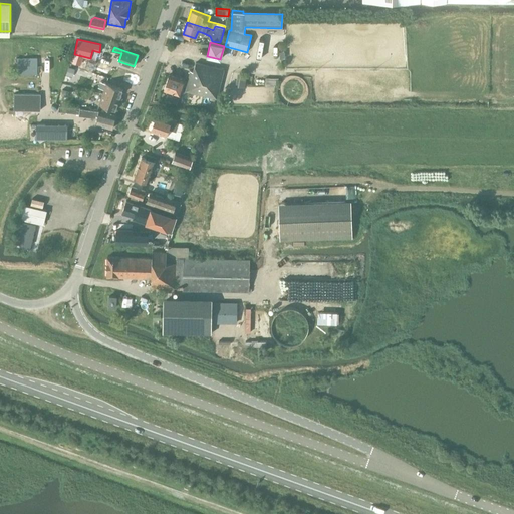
[(100,64),(108,67),(110,68),(115,54),(104,50),(100,64)]
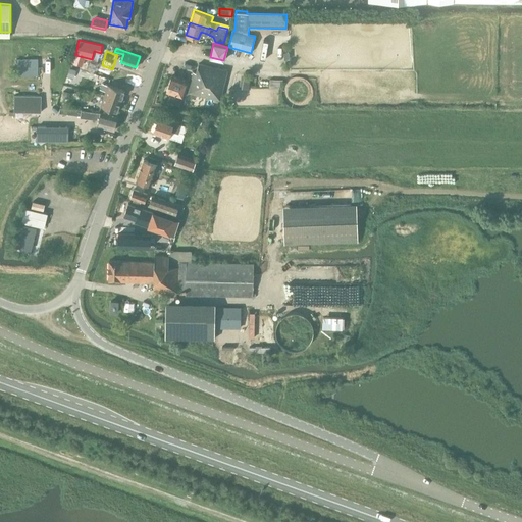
[(16,58),(17,76),(39,75),(38,58),(16,58)]
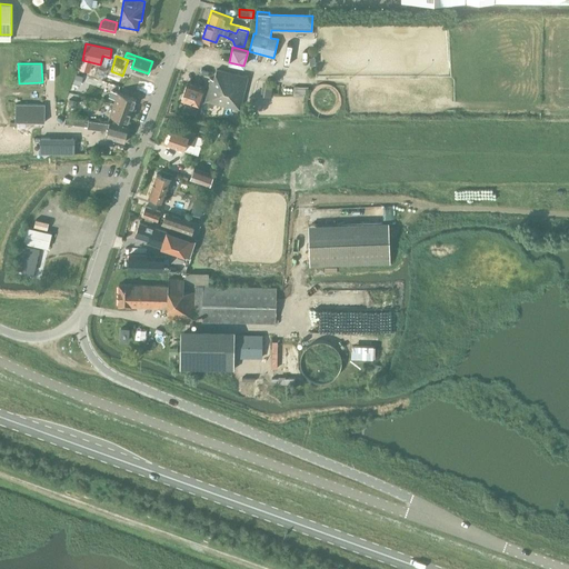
[(206,100),(205,101),(212,102),(211,107),(216,108),(217,103),(240,109),(248,77),(216,70),(213,79),(210,78),(208,90),(206,100)]
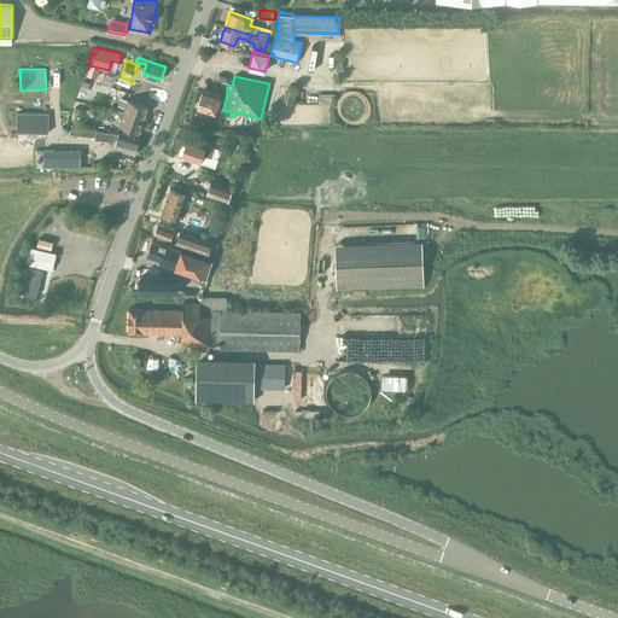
[(79,91),(87,93),(89,83),(82,81),(79,91)]
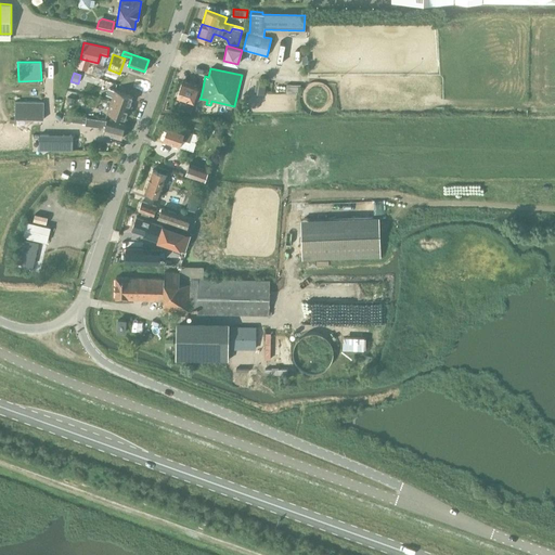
[(255,93),(257,93),(263,94),(267,81),(257,79),(255,93)]
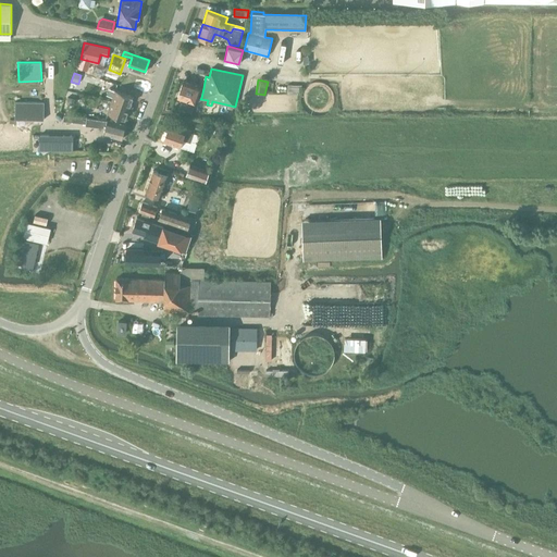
[(183,81),(177,97),(195,103),(197,97),(201,98),(203,88),(183,81)]
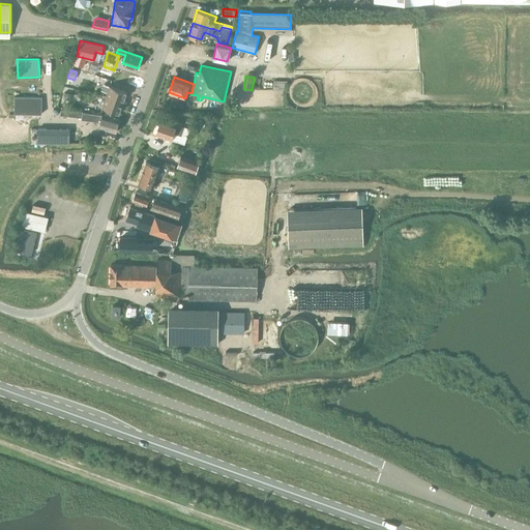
[(274,79),(273,87),(286,88),(287,81),(274,79)]
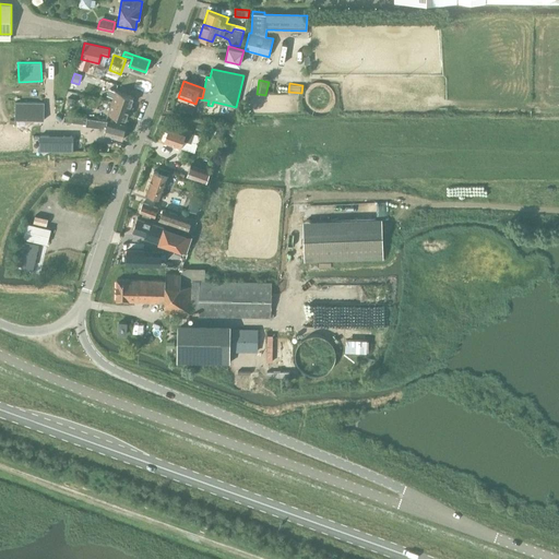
[(111,102),(130,108),(134,97),(116,91),(111,102)]
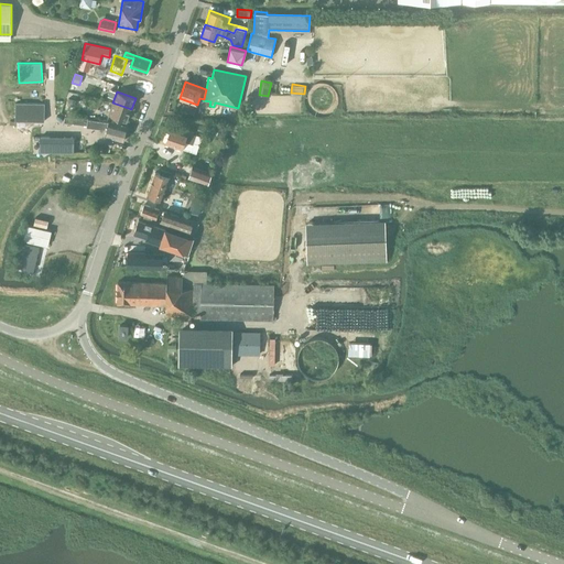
[(76,96),(68,94),(65,105),(73,107),(76,96)]
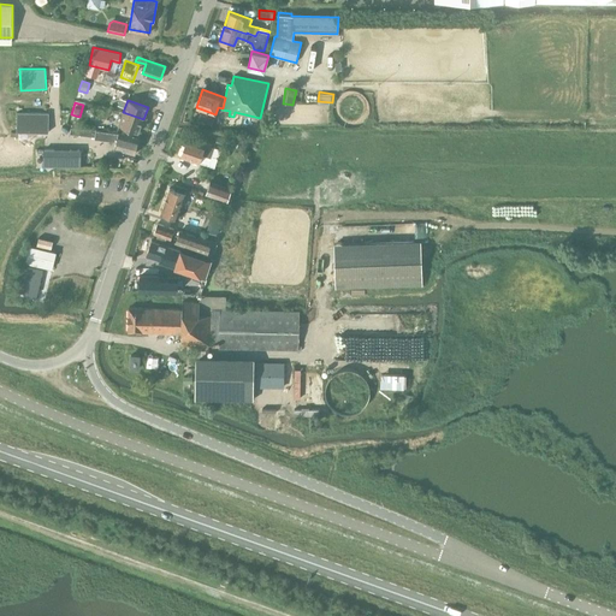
[(17,132),(49,134),(49,113),(18,112),(17,132)]
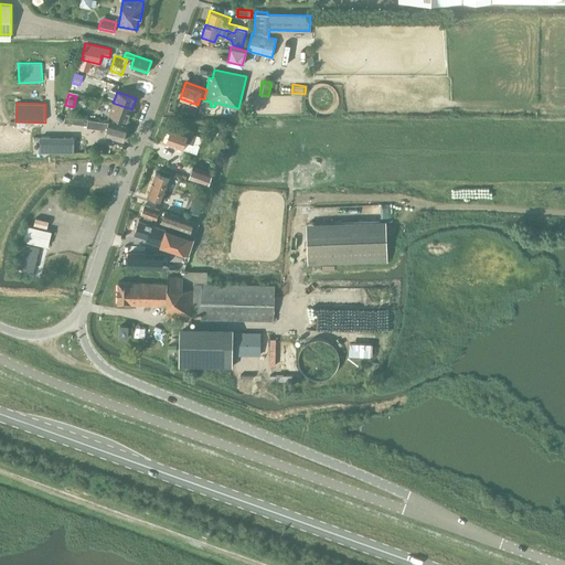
[(113,103),(109,114),(127,120),(131,109),(113,103)]
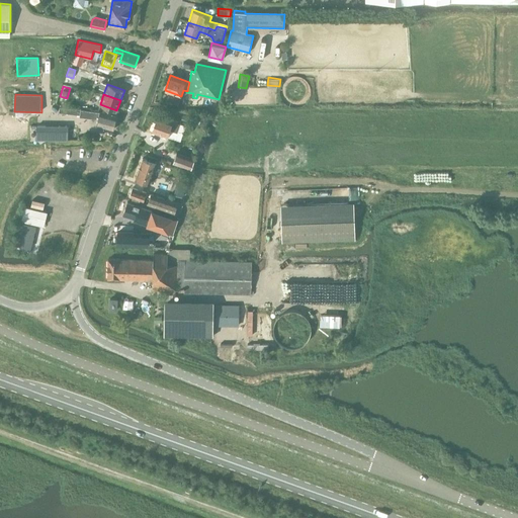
[(59,112),(79,114),(79,116),(97,118),(96,124),(113,130),(116,116),(99,112),(80,109),(70,107),(70,108),(59,107),(59,112)]
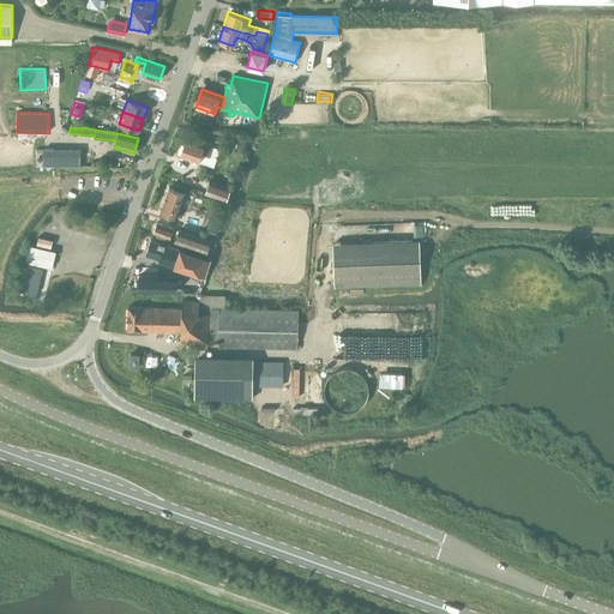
[(180,155),(198,162),(200,154),(215,158),(217,154),(211,151),(214,146),(186,137),(180,155)]
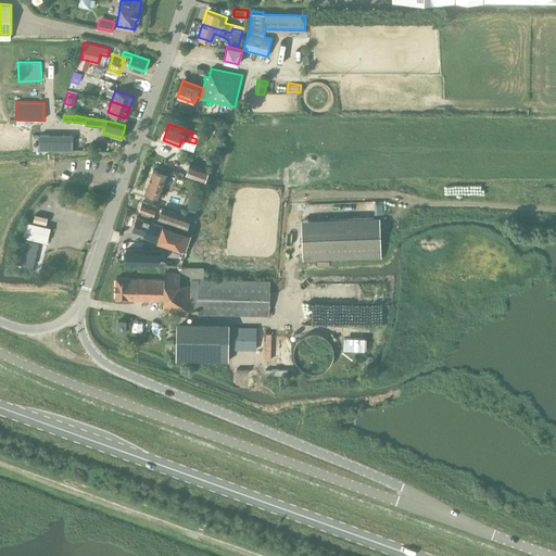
[(216,127),(214,135),(220,137),(223,129),(216,127)]
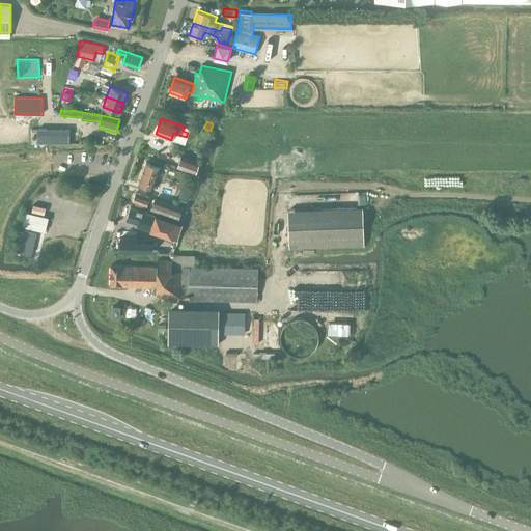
[(71,140),(81,140),(82,128),(72,128),(71,140)]
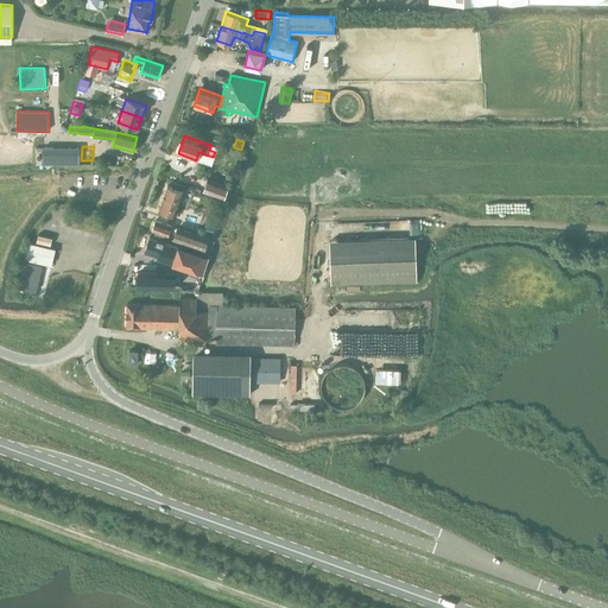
[(43,165),(80,165),(80,147),(43,147),(43,165)]
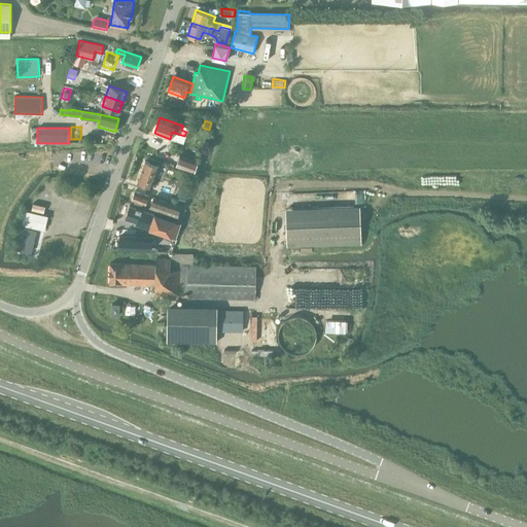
[(200,162),(179,154),(176,166),(197,173),(200,162)]
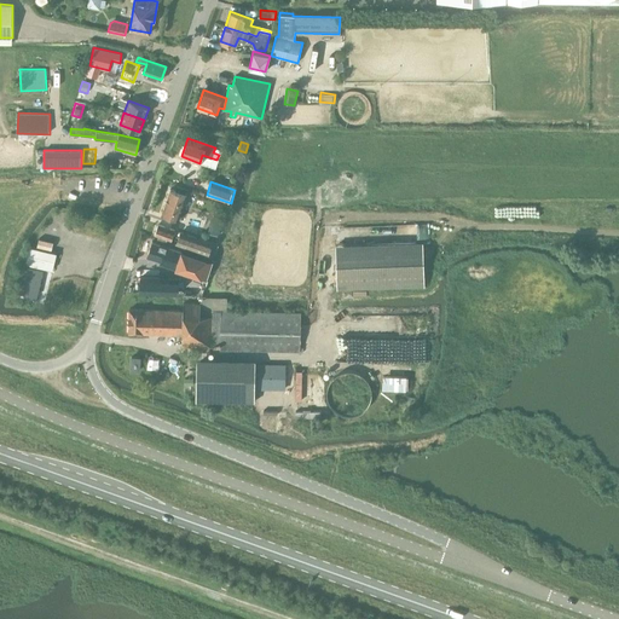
[(162,212),(161,214),(178,220),(187,191),(177,186),(174,190),(171,189),(162,212)]
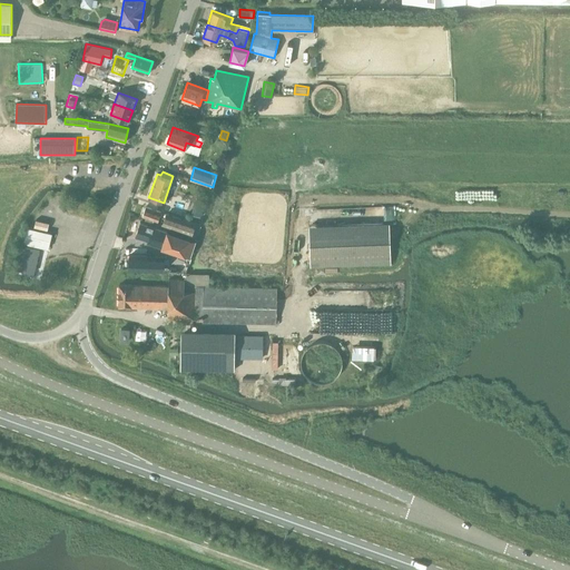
[(196,200),(193,214),(202,216),(205,203),(196,200)]
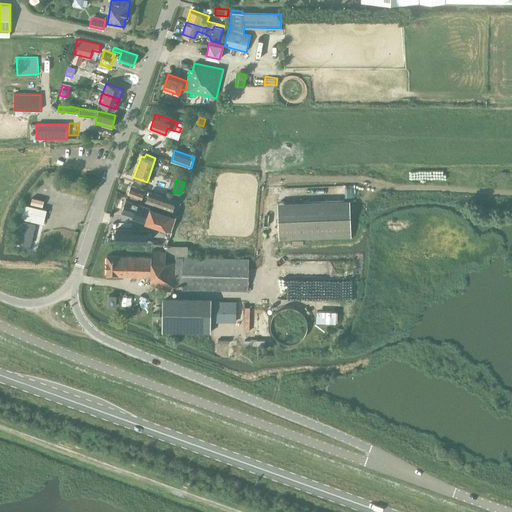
[(144,190),(130,185),(128,194),(131,195),(130,198),(139,202),(140,198),(141,199),(144,190)]
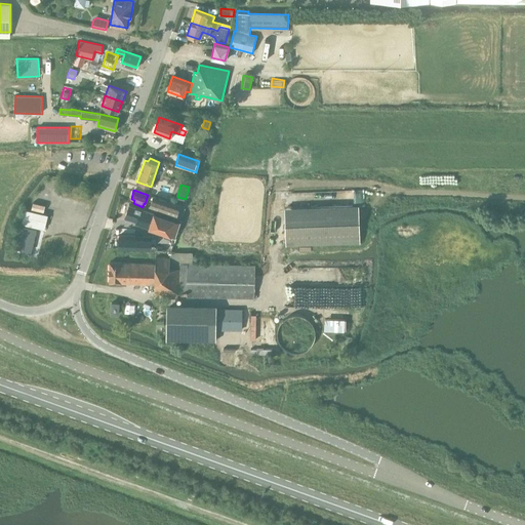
[(179,206),(153,197),(150,206),(166,212),(165,213),(170,215),(170,213),(175,215),(179,206)]
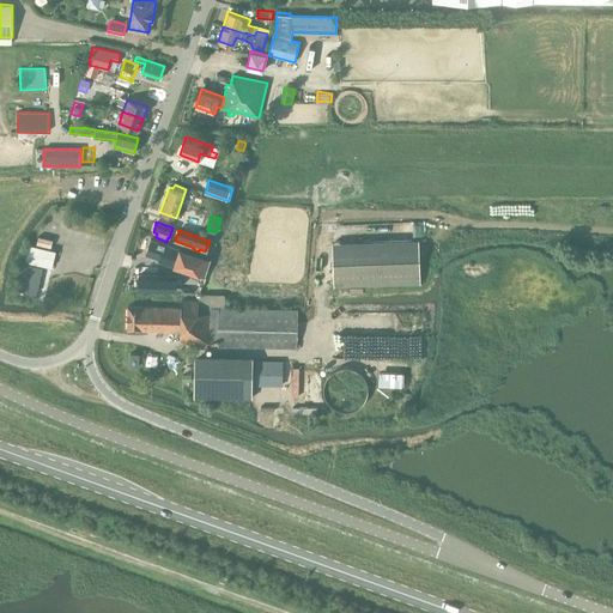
[(35,243),(49,248),(52,240),(37,235),(35,243)]
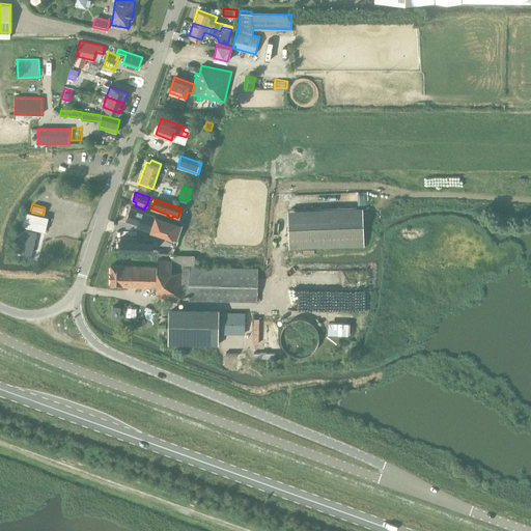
[(288,248),(363,246),(362,205),(287,208),(288,248)]
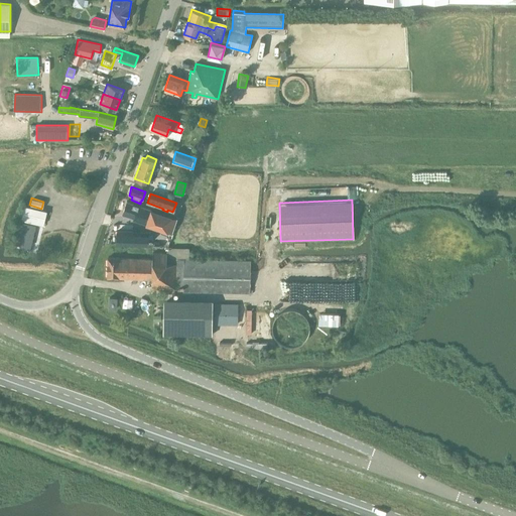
[(176,217),(127,201),(123,213),(134,217),(133,219),(172,232),(176,217)]
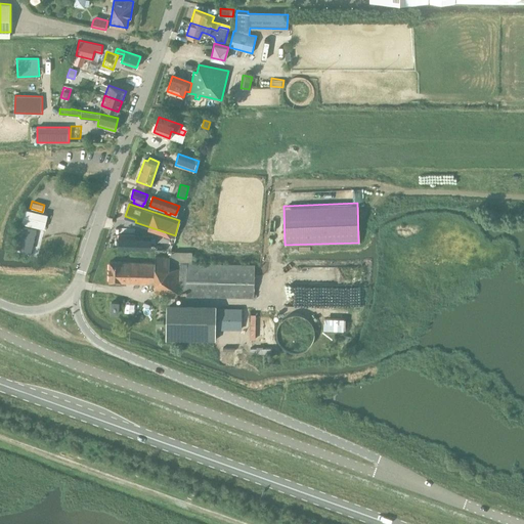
[(22,222),(44,228),(47,215),(25,209),(22,222)]
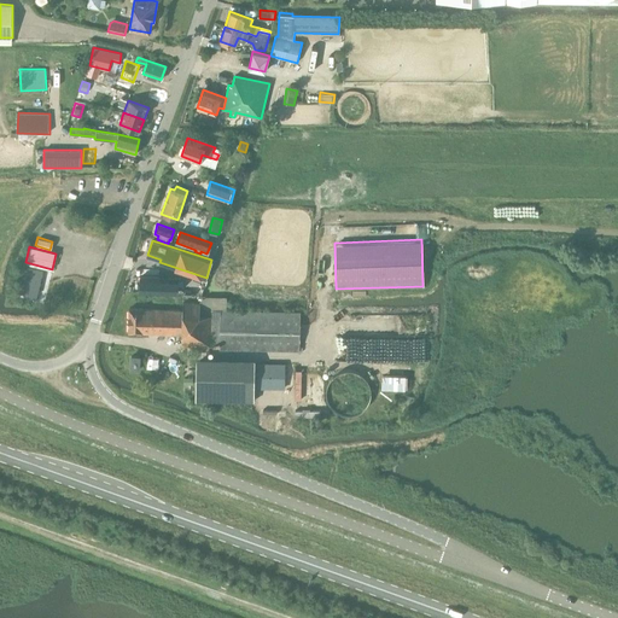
[(47,270),(30,266),(23,295),(40,299),(47,270)]
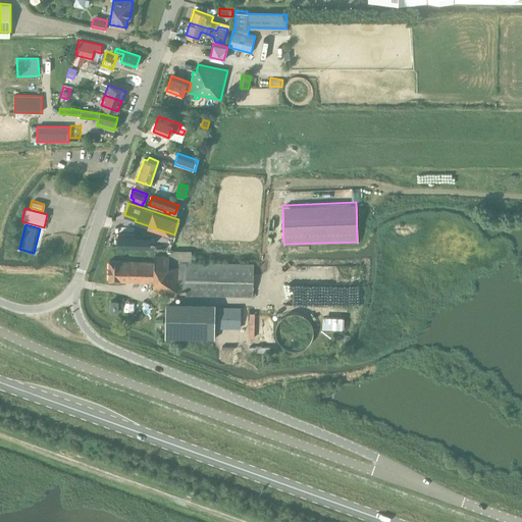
[(150,235),(118,232),(118,246),(149,248),(150,235)]
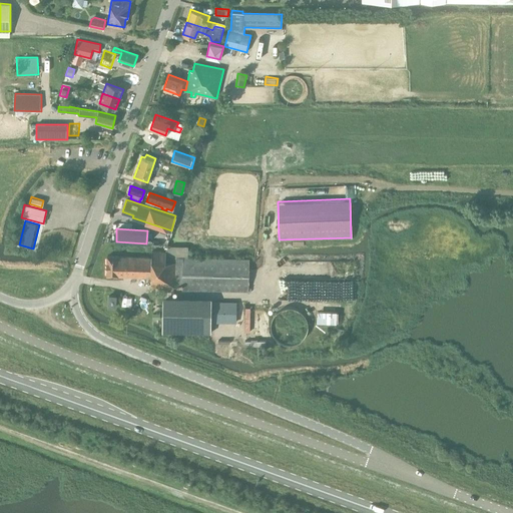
[(106,276),(151,278),(151,287),(174,288),(174,285),(182,286),(182,290),(248,292),(249,261),(183,259),(183,257),(188,257),(188,247),(172,247),(172,251),(152,251),(151,258),(107,257),(106,276)]
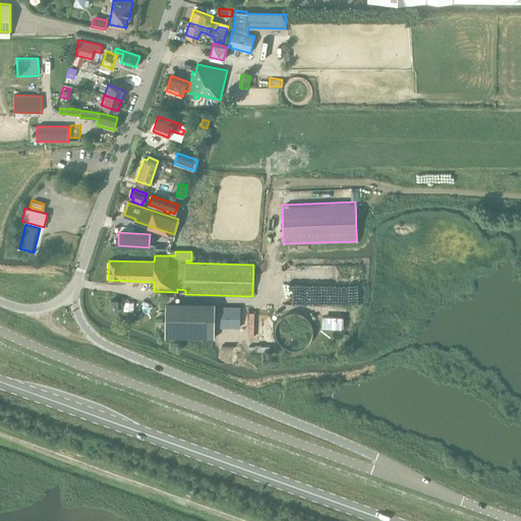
[(360,283),(283,282),(283,302),(360,303),(360,283)]
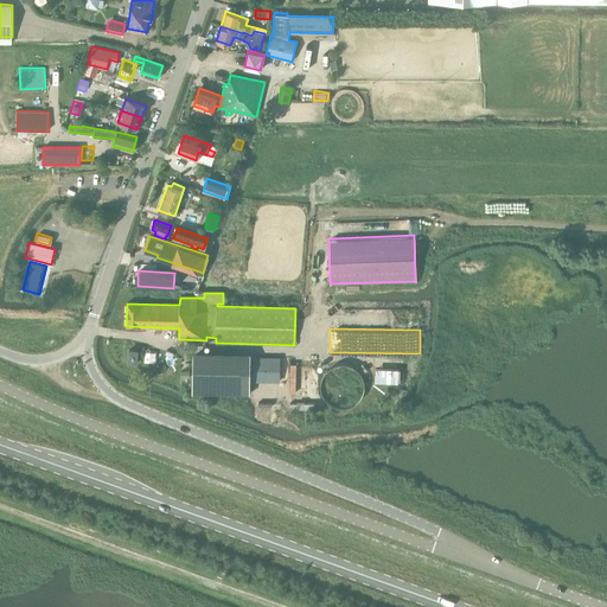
[(192,350),(192,391),(248,393),(249,351),(192,350)]
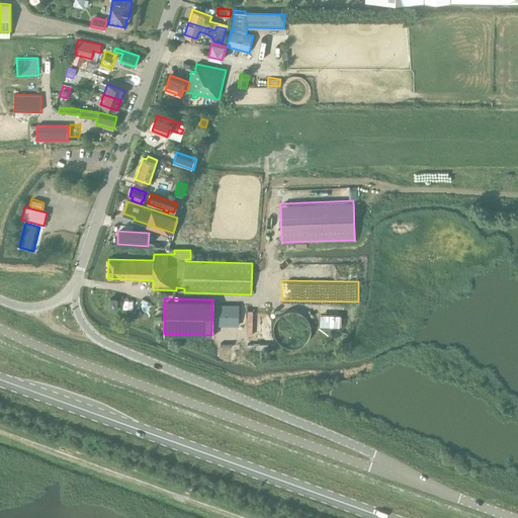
[(239,306),(213,306),(213,325),(239,325),(239,306)]
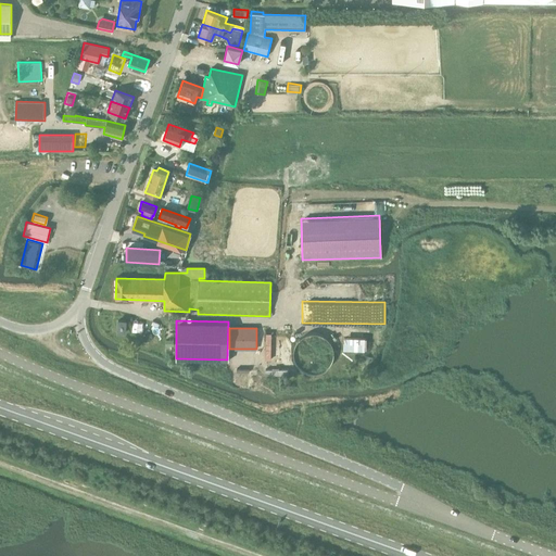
[(333,353),(332,349),(331,344),(329,342),(327,339),(324,336),(320,335),(316,333),(313,332),(311,333),(306,335),(303,336),(300,338),(297,341),(295,344),(293,348),(293,352),(293,355),(294,359),(295,363),(298,366),(301,369),(304,371),(308,373),(312,373),(316,373),(319,373),(323,370),(326,368),(329,365),(331,362),(332,357),(333,353)]
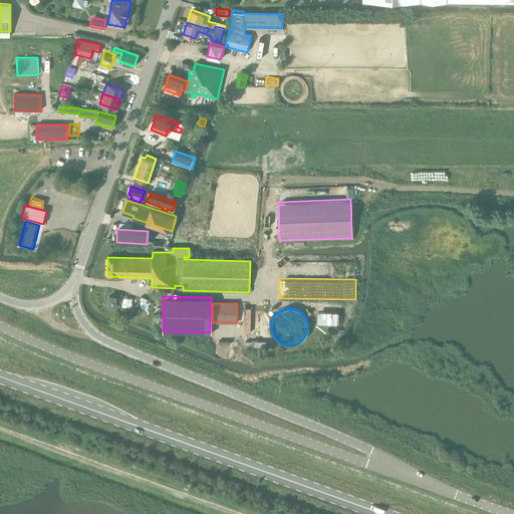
[(317,322),(339,323),(339,311),(318,310),(317,322)]
